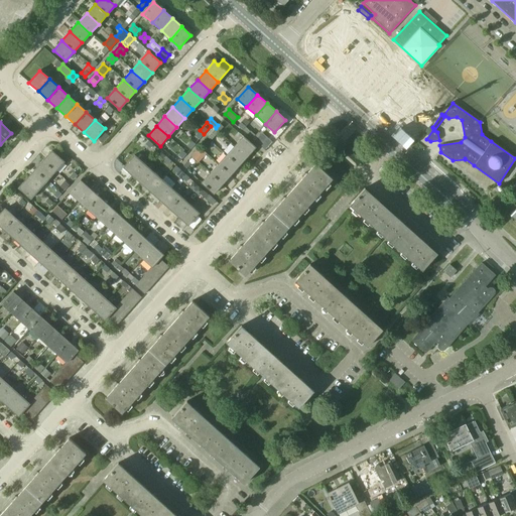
[(272,142),(262,133),(256,140),(266,149),(272,142)]
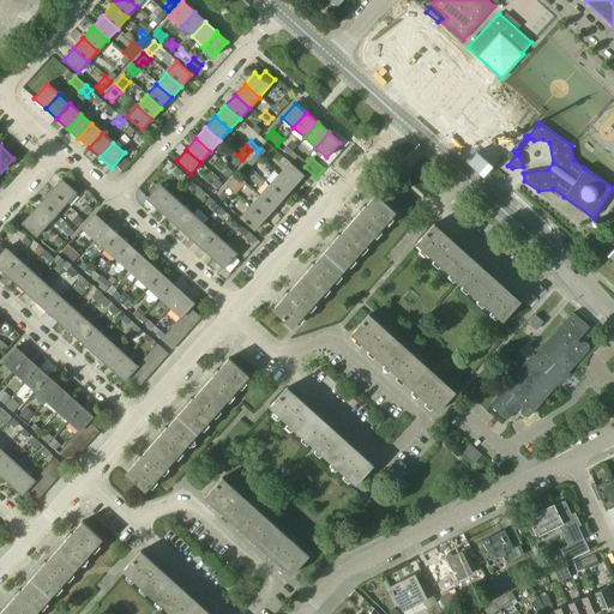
[(304,175),(289,162),(280,173),(294,186),(304,175)]
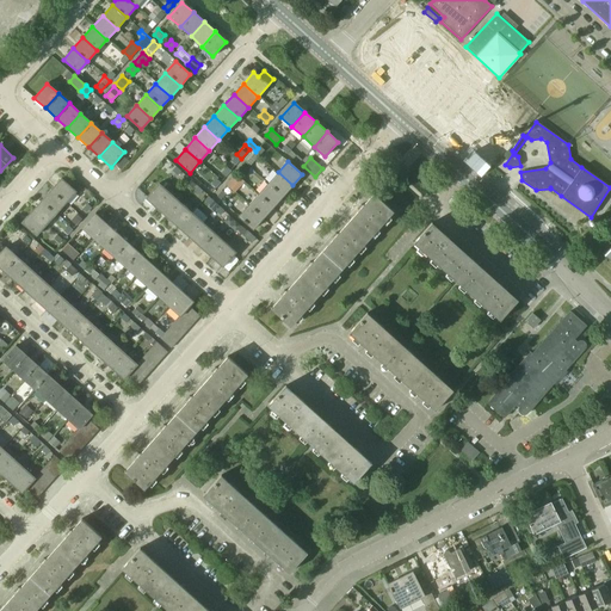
[(292,185),(278,172),(267,183),(283,196),(292,185)]
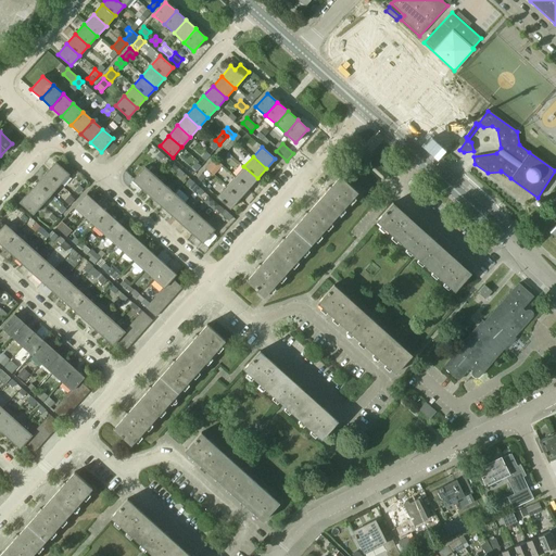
[(214,175),(223,165),(215,159),(206,168),(214,175)]
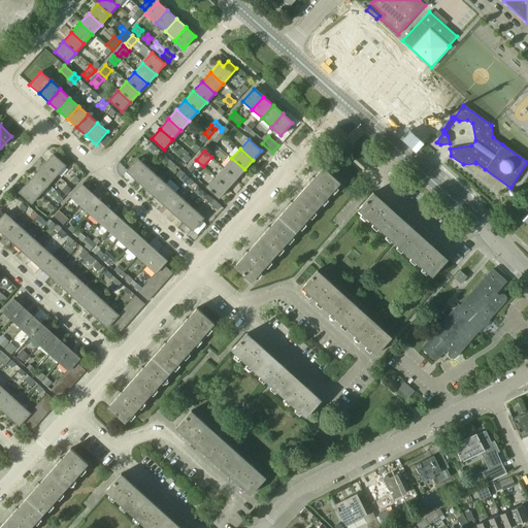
[(183,166),(191,157),(187,153),(178,162),(183,166)]
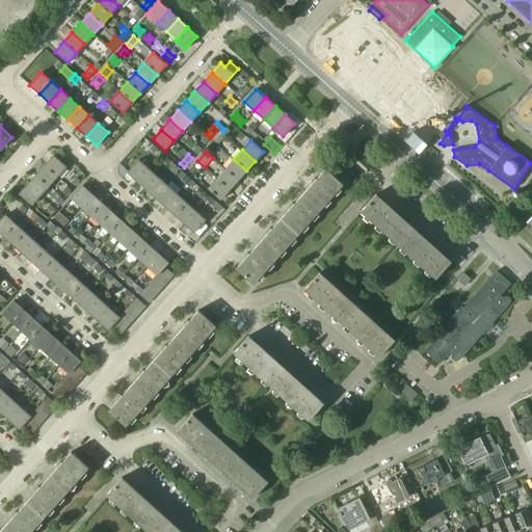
[(65,166),(53,155),(44,165),(57,177),(65,166)]
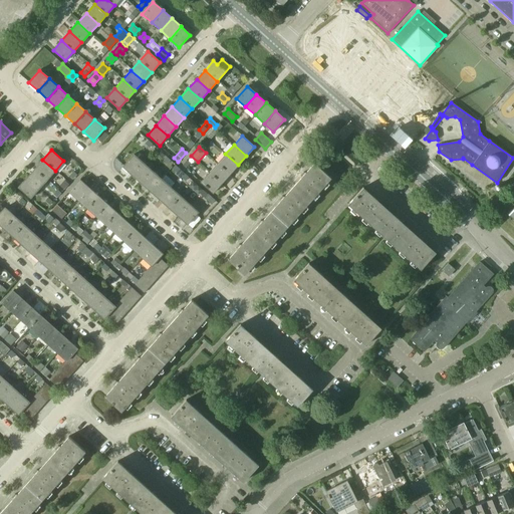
[(238,165),(225,154),(217,164),(229,174),(238,165)]
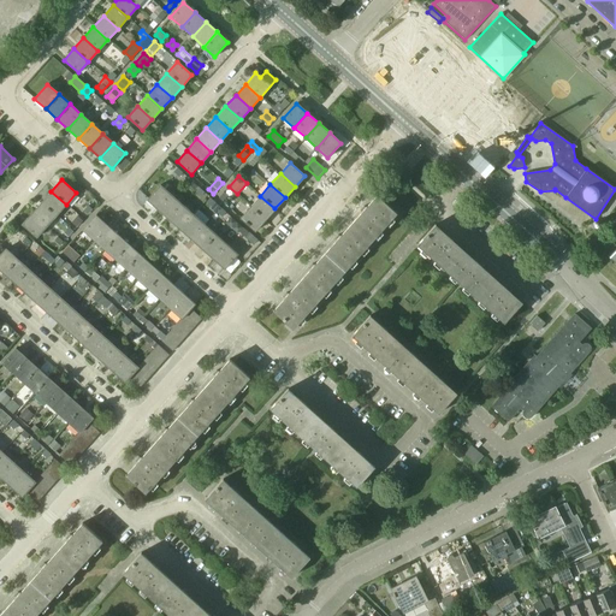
[(158,209),(171,195),(160,185),(147,200),(158,209)]
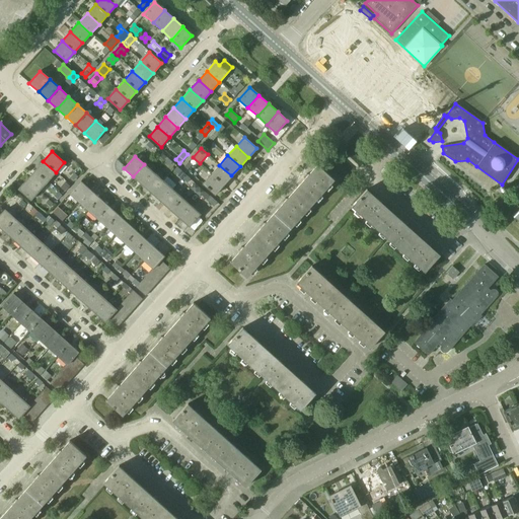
[(56,172),(43,161),(34,170),(48,181),(56,172)]
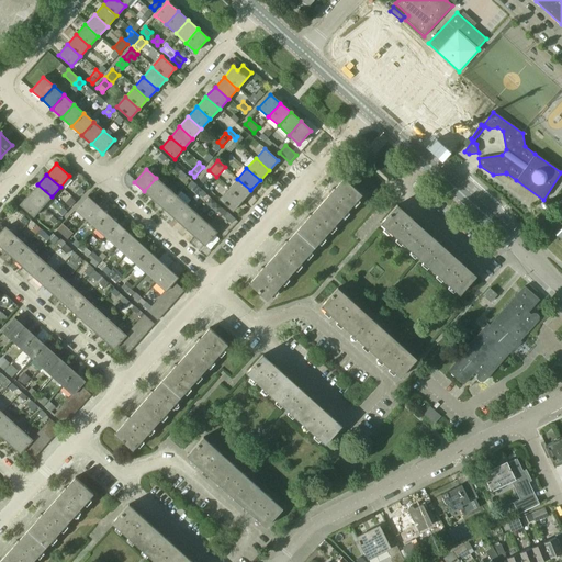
[(155,201),(167,187),(156,178),(144,191),(155,201)]
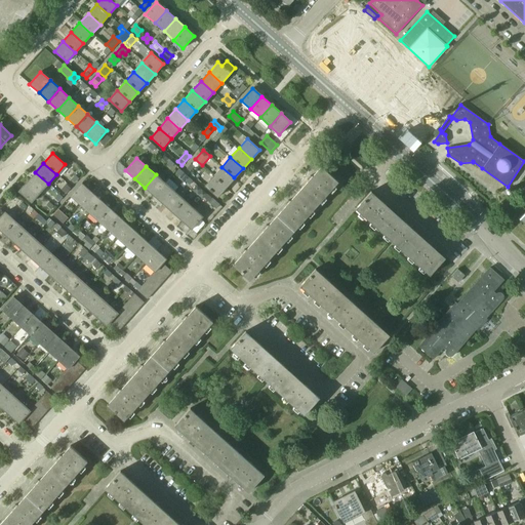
[(316,206),(337,182),(321,166),(311,177),(310,176),(307,179),(308,180),(298,191),(316,206)]
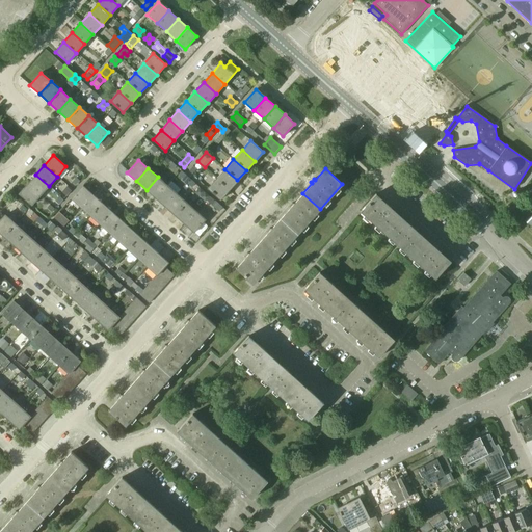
[(237,180),(224,169),(216,179),(229,189),(237,180)]
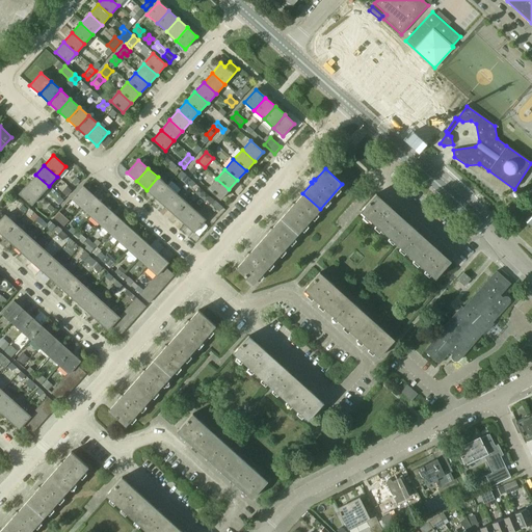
[(49,186),(35,175),(27,184),(40,195),(49,186)]
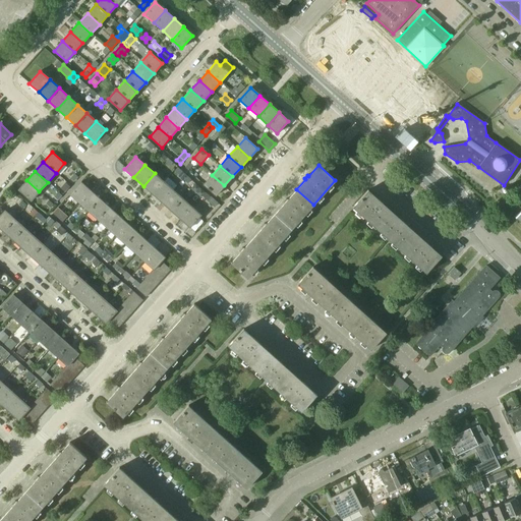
[(70,184),(78,175),(74,171),(66,180),(70,184)]
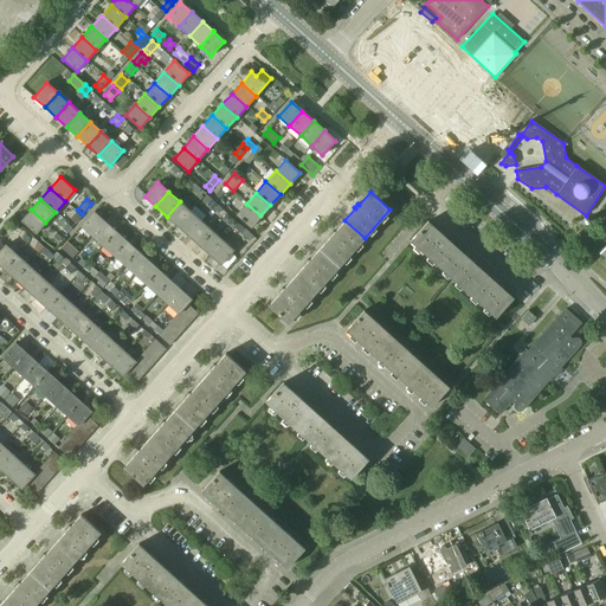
[(178,226),(191,212),(180,201),(167,217),(178,226)]
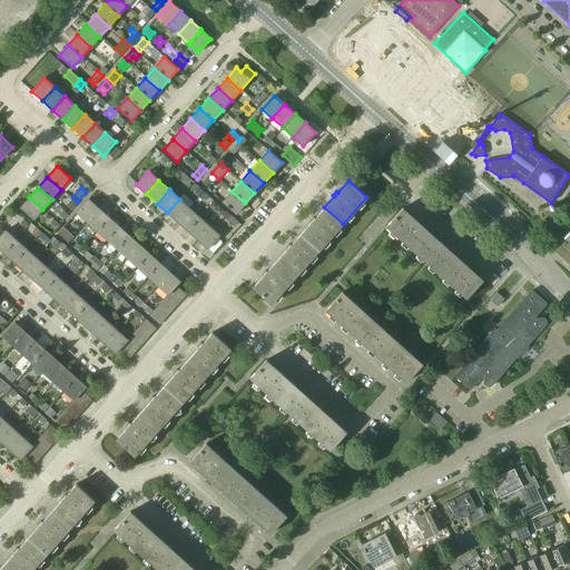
[(206,202),(210,197),(205,192),(200,197),(206,202)]
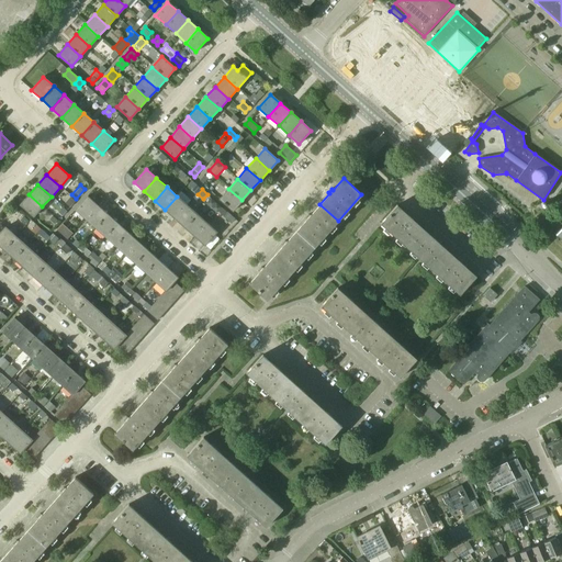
[(242,200),(228,189),(220,199),(233,211),(242,200)]
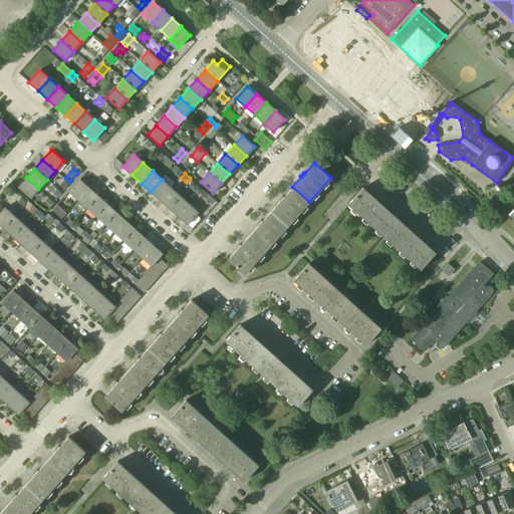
[(38,189),(26,178),(18,187),(30,198),(38,189)]
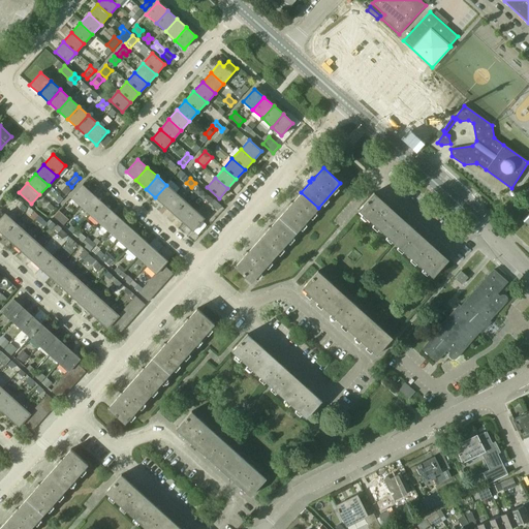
[(65,194),(70,189),(66,185),(61,190),(65,194)]
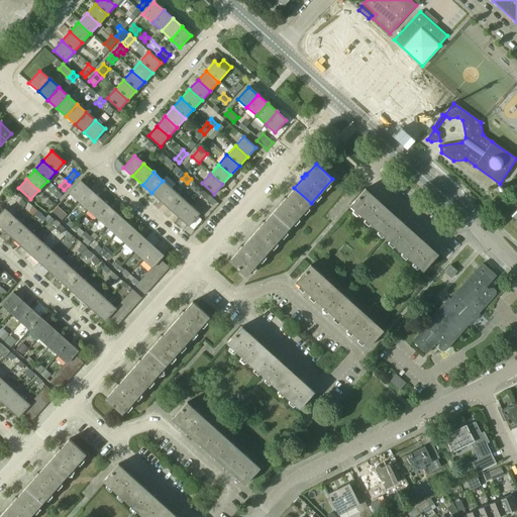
[(79,202),(90,189),(80,181),(69,193),(79,202)]
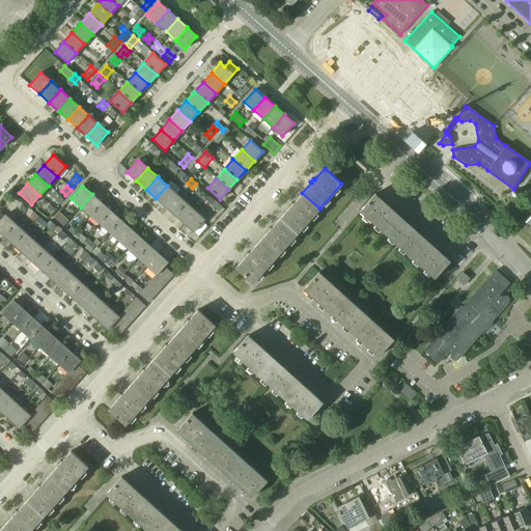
[(165,206),(176,193),(167,186),(156,198),(165,206)]
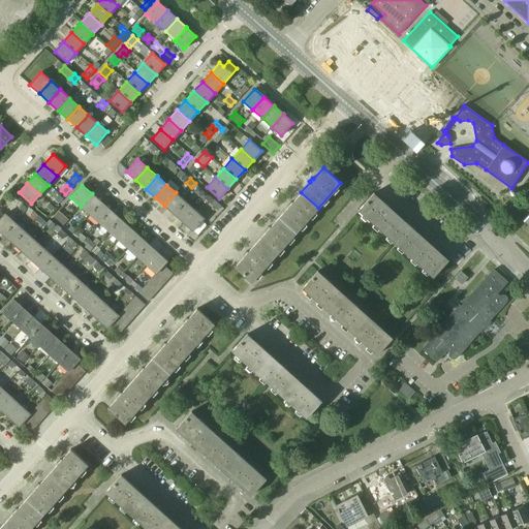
[(208,194),(198,186),(194,191),(204,199),(208,194)]
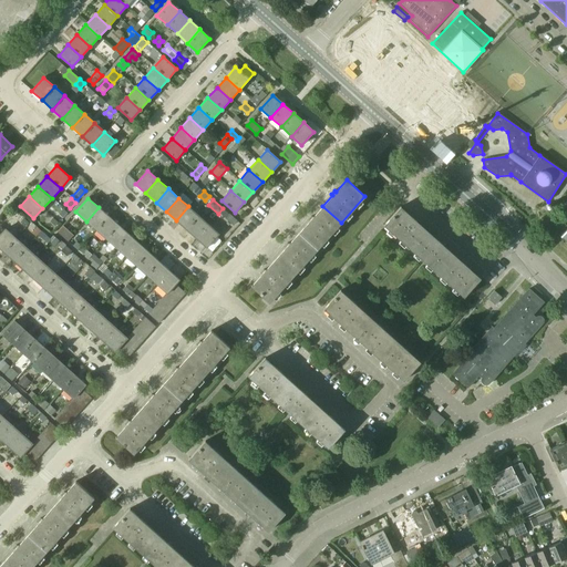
[(68,213),(58,204),(54,207),(61,213),(58,217),(61,220),(68,213)]
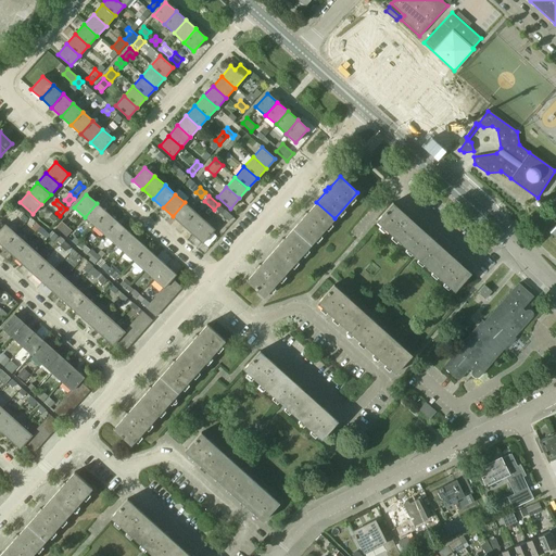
[(182,225),(194,212),(185,202),(173,216),(182,225)]
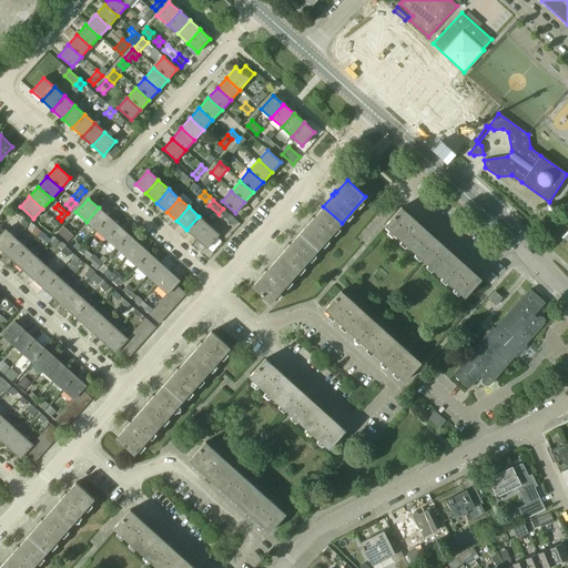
[(317,250),(342,223),(323,206),(313,217),(312,216),(307,221),(310,222),(298,233),(317,250)]
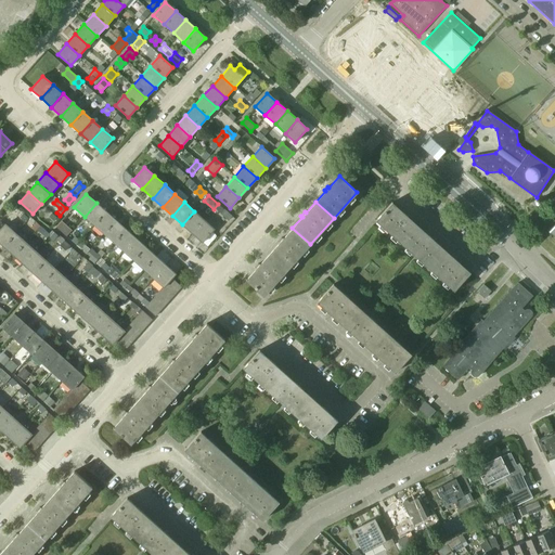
[(94,226),(106,211),(97,203),(85,217),(94,226)]
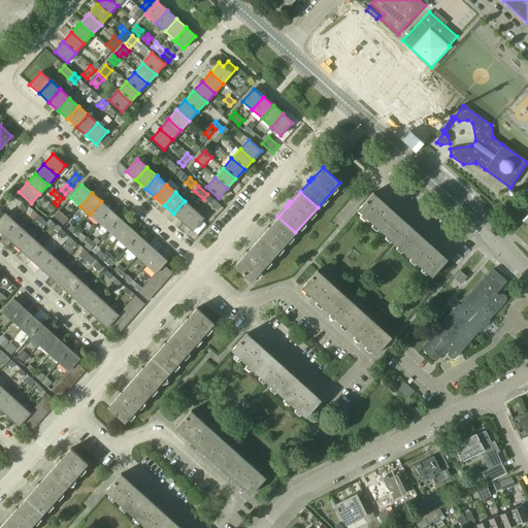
[(398,215),(388,205),(389,204),(385,201),(384,202),(373,193),(357,209),(383,232),(398,215)]
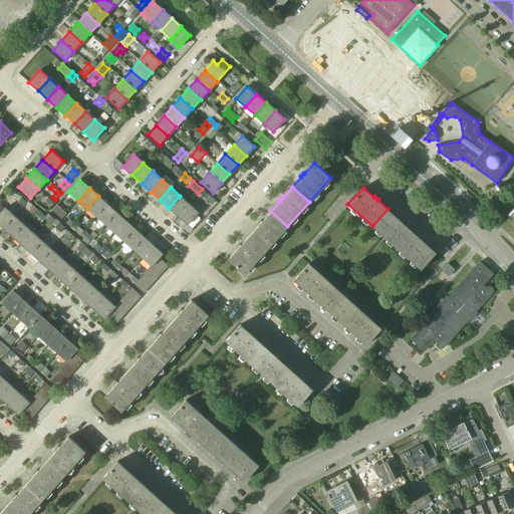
[(210,196),(202,189),(198,194),(206,201),(210,196)]
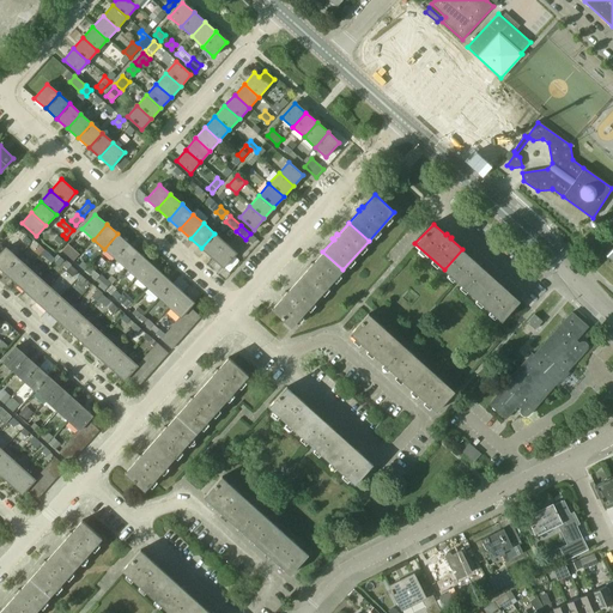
[(115,259),(128,244),(117,234),(104,249),(115,259)]
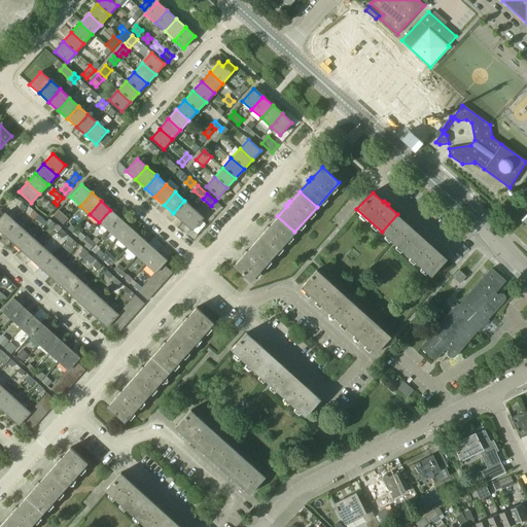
[(182,221),(194,209),(184,201),(173,213),(182,221)]
